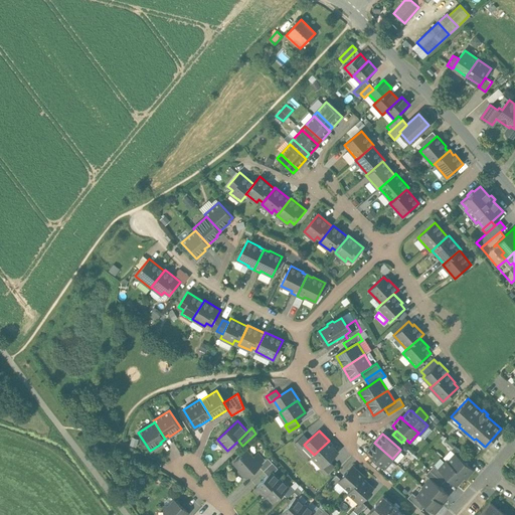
[(304,435),(295,443),(301,449),(305,446),(304,445),(309,440),(304,435)]
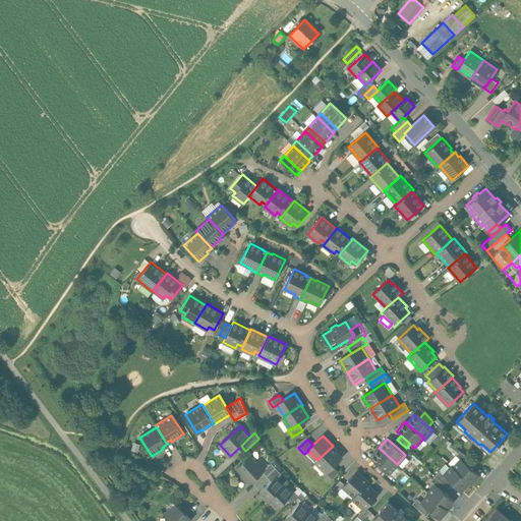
[(406,448),(397,440),(393,444),(402,452),(406,448)]
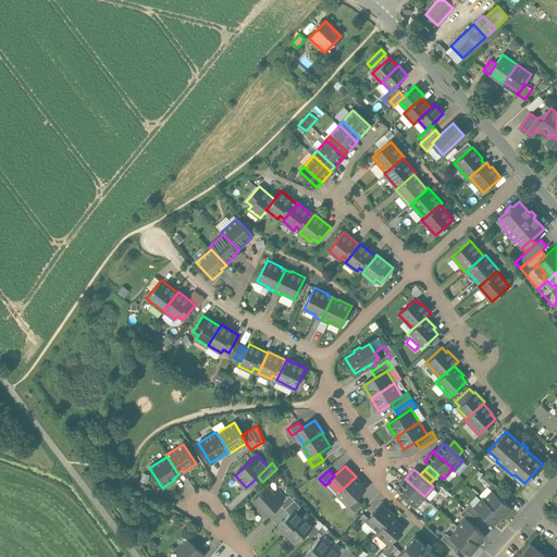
[(355,478),(339,492),(337,493),(348,504),(348,505),(356,498),(364,489),(355,478)]
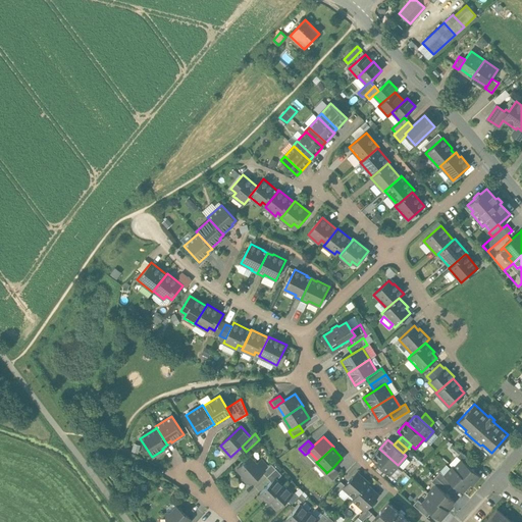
[(398,465),(379,449),(371,458),(389,474),(398,465)]
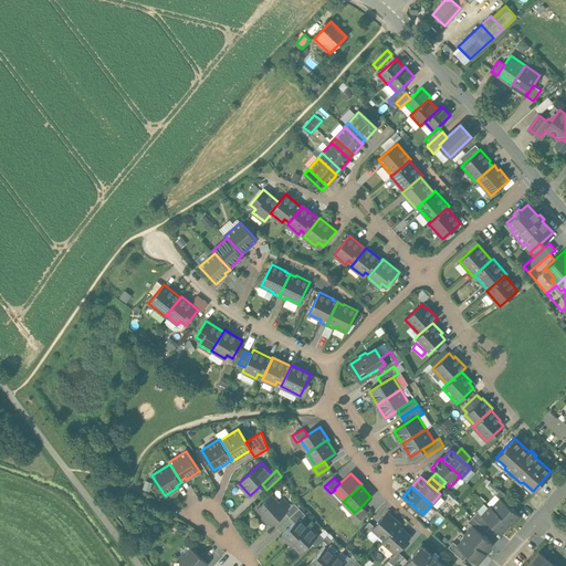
[(514,503),(500,490),(495,494),(500,499),(510,507),(514,503)]
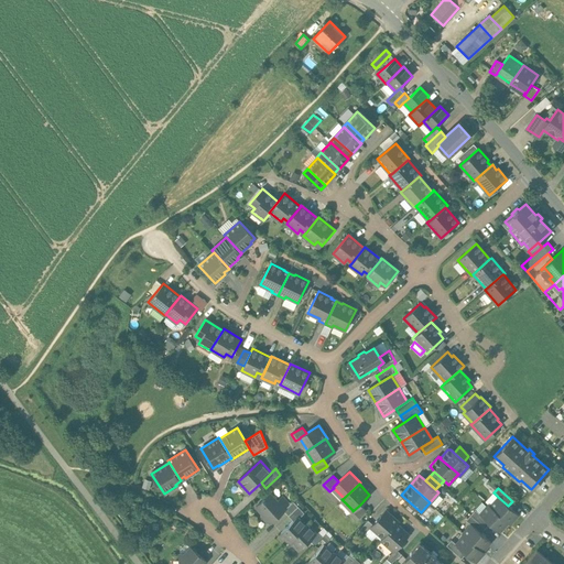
[(270,494),(256,507),(262,512),(262,516),(267,521),(270,521),(271,522),(284,510),(290,506),(289,505),(282,497),(277,501),(270,494)]
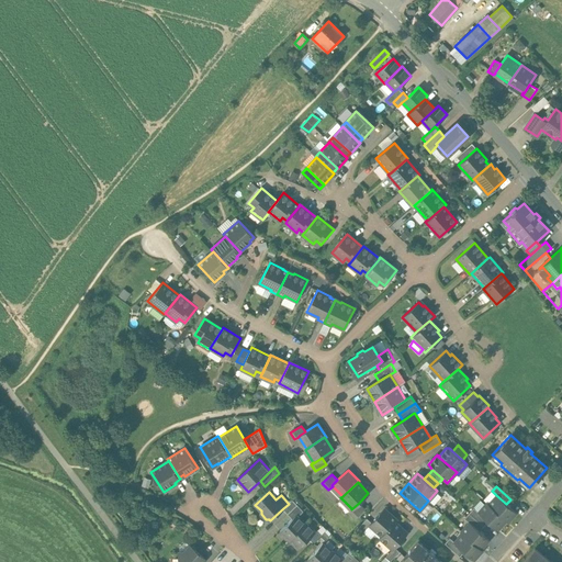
[(506,504),(496,495),(489,504),(506,520),(507,523),(516,513),(506,504)]
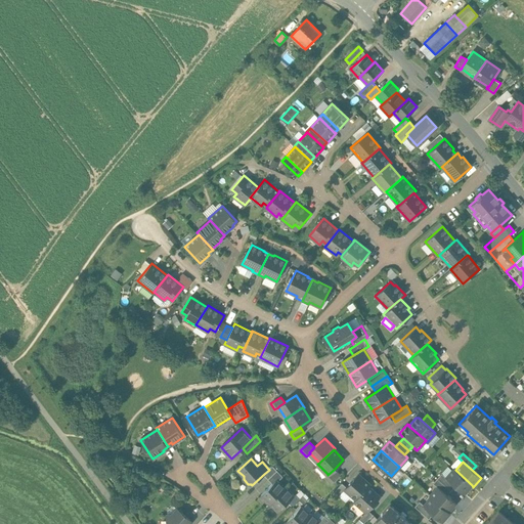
[(272,466),(268,469),(269,470),(264,474),(268,479),(276,470),(272,466)]
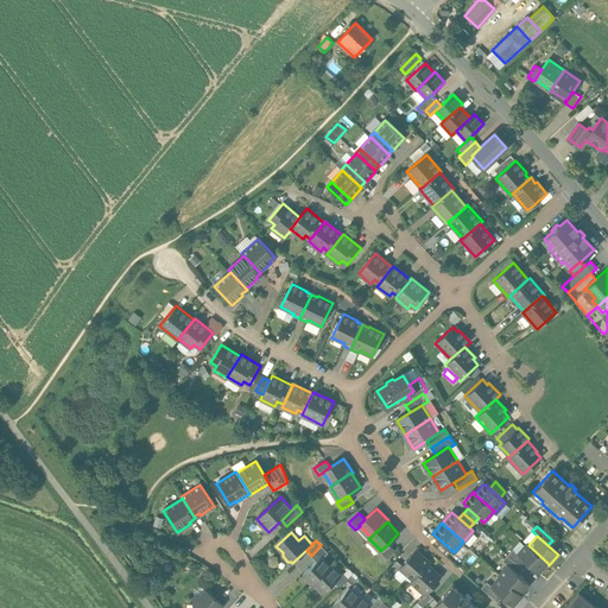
[(388,544),(380,551),(380,550),(378,552),(385,561),(394,550),(388,544)]
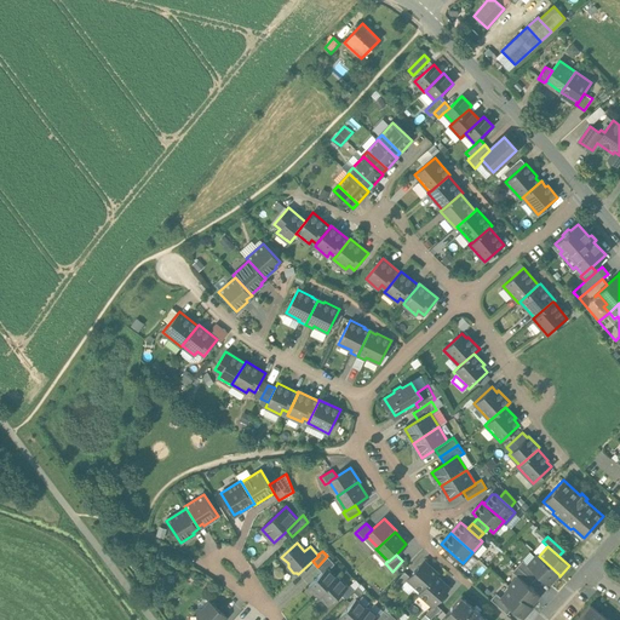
[(558,574),(539,556),(537,555),(528,564),(527,566),(539,575),(549,585),(558,574)]
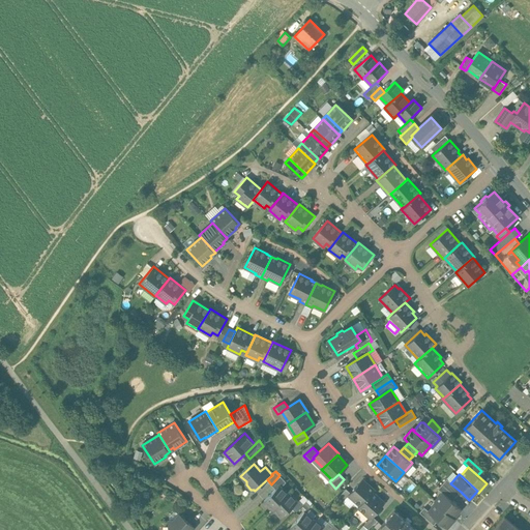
[(280,475),(271,484),(275,489),(278,486),(281,487),(286,481),(280,475)]
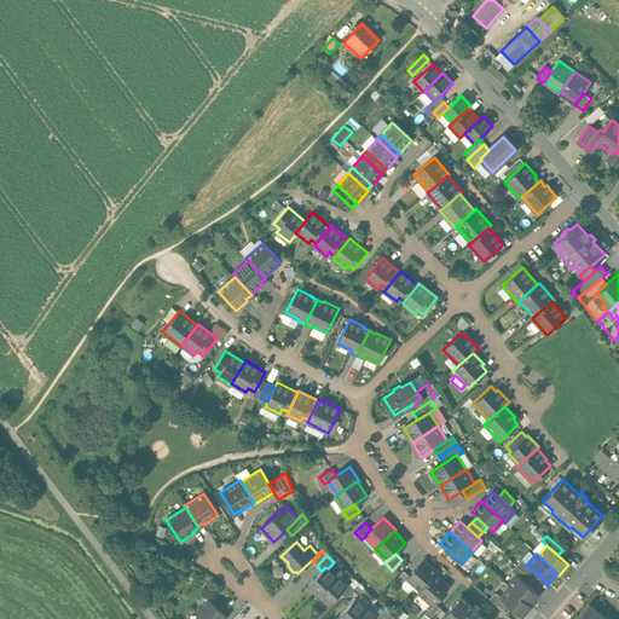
[(538,574),(526,565),(527,563),(521,559),(516,565),(533,579),(538,574)]
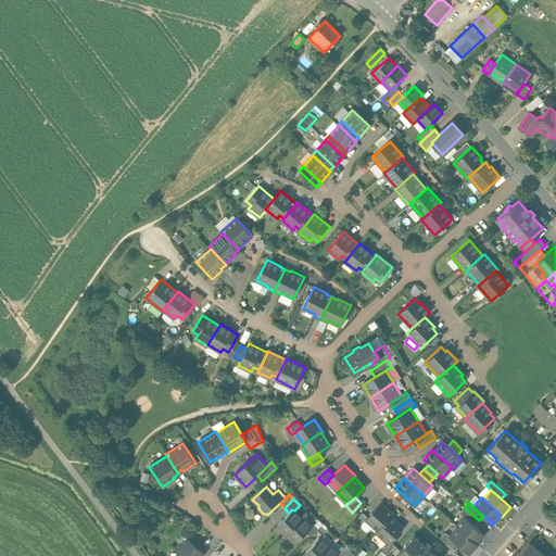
[(393,514),(380,503),(365,519),(377,530),(378,530),(391,516),(393,514)]
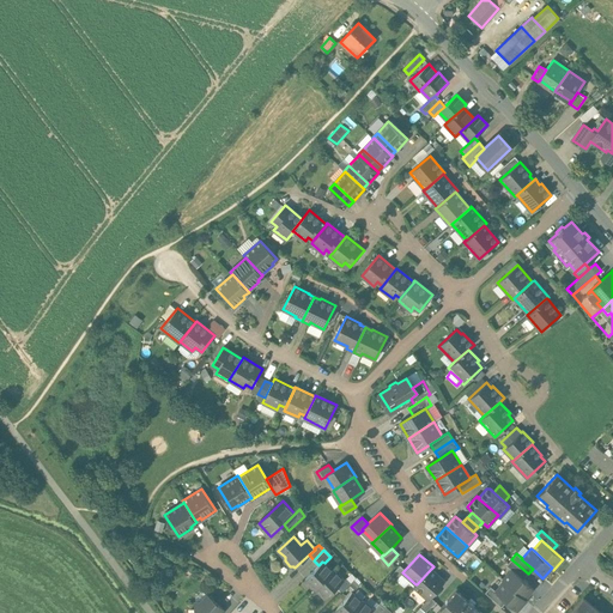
[(528,574),(511,559),(507,565),(511,570),(523,580),(528,574)]
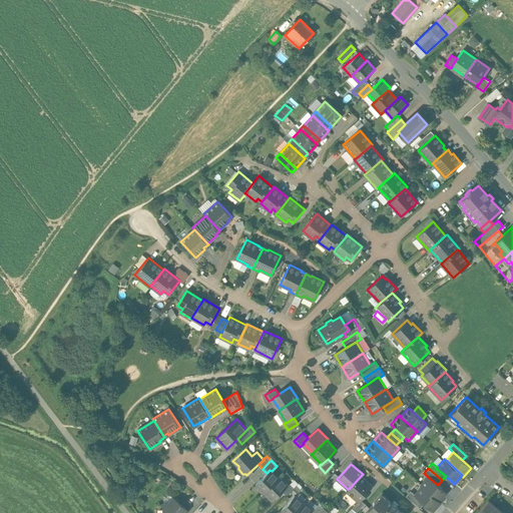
[(267,473),(255,484),(264,493),(265,492),(279,478),(278,478),(272,471),(270,470),(267,473)]
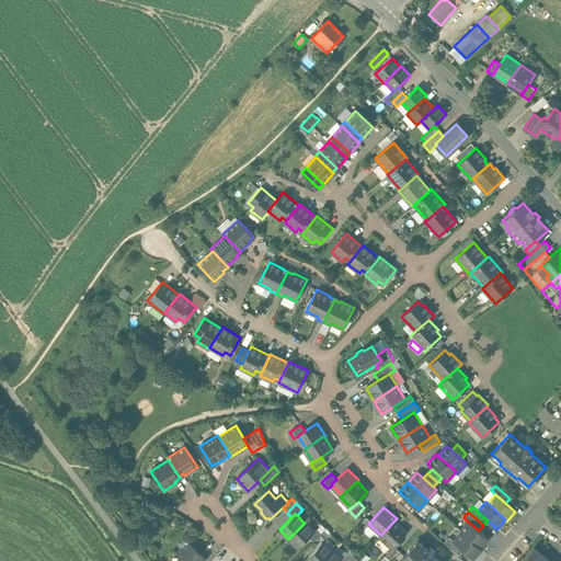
[(395,521),(381,535),(380,535),(379,537),(391,548),(393,546),(407,531),(395,521)]
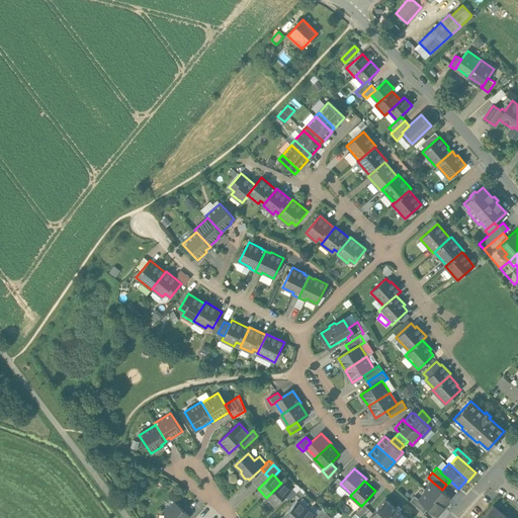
[(281,483),(267,497),(275,505),(290,490),(281,482),(280,483),(281,483)]
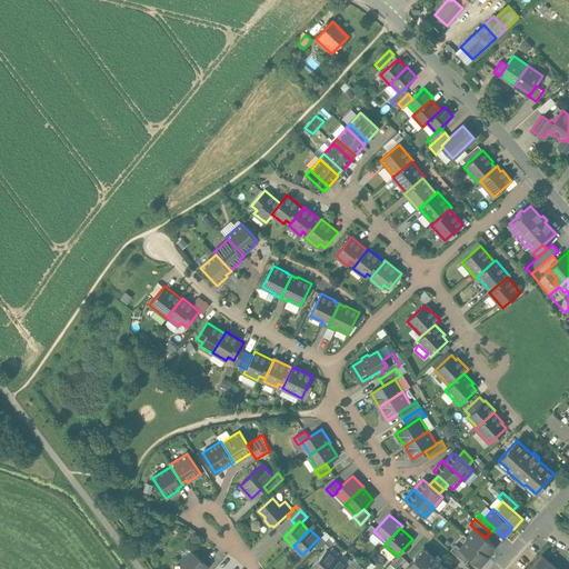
[(486,538),(475,529),(467,538),(468,540),(468,539),(487,556),(495,547),(486,538)]
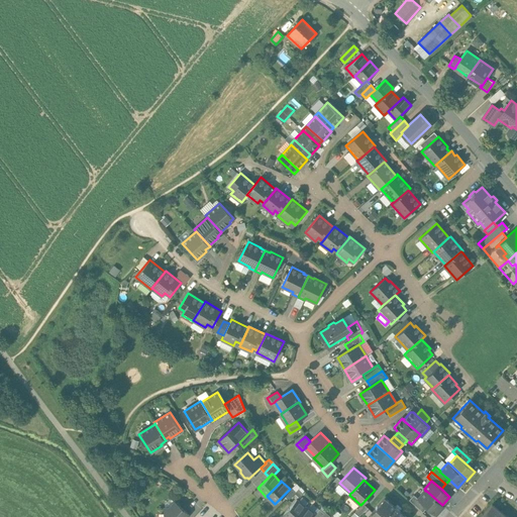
[(442,505),(425,490),(425,491),(418,499),(427,507),(436,515),(443,506),(442,505)]
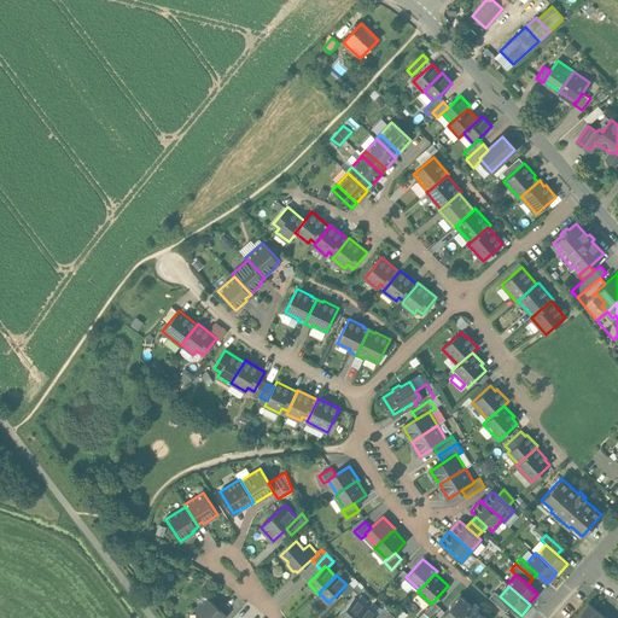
[(500,596),(495,592),(489,598),(506,612),(511,606),(500,596)]
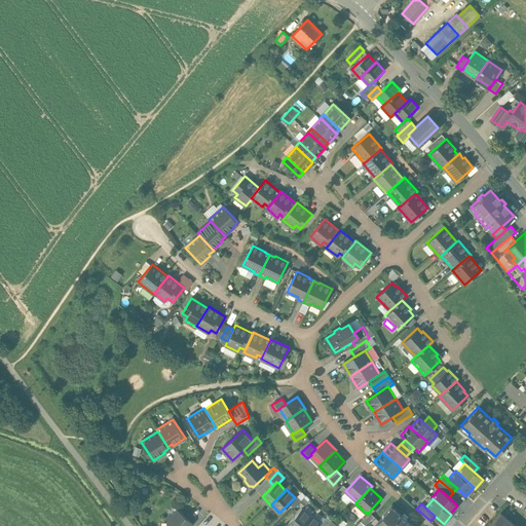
[(402,515),(391,506),(374,525),(413,525),(406,519),(407,518),(403,514),(402,515)]
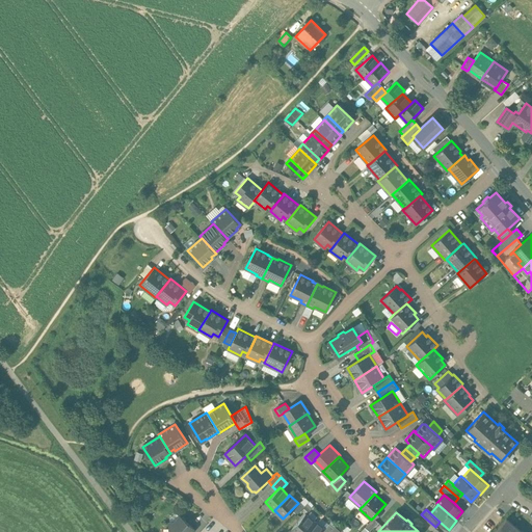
[(306,513),(291,530),(292,531),(304,531),(314,522),(306,513)]
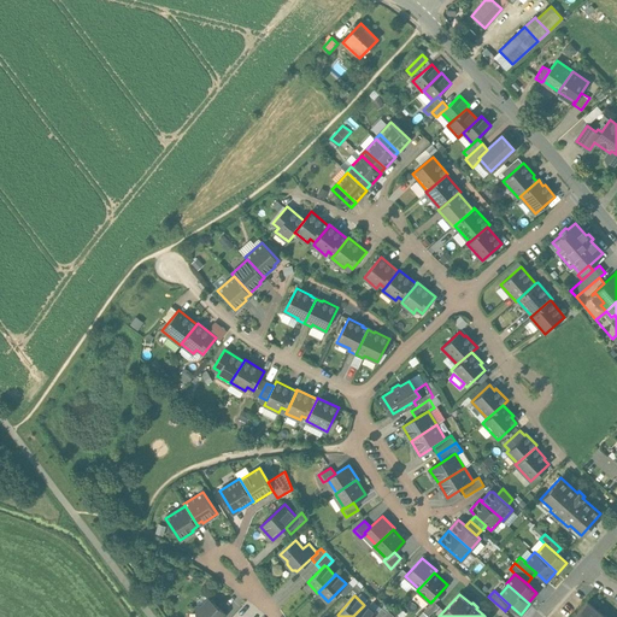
[(209,598),(201,606),(197,606),(197,616),(222,616),(225,613),(209,598)]
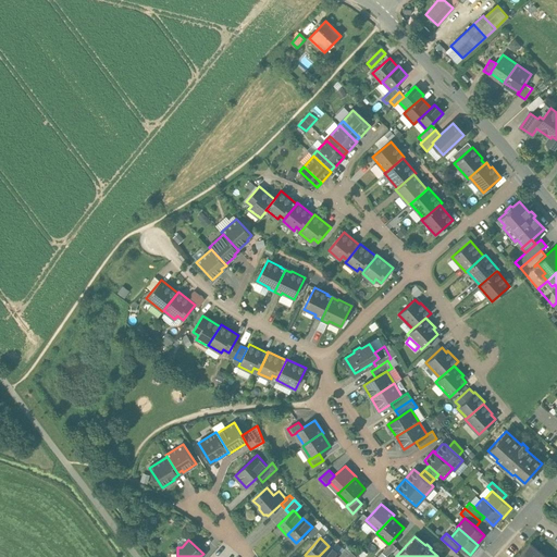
[(388,544),(382,552),(386,556),(396,546),(391,542),(388,544)]
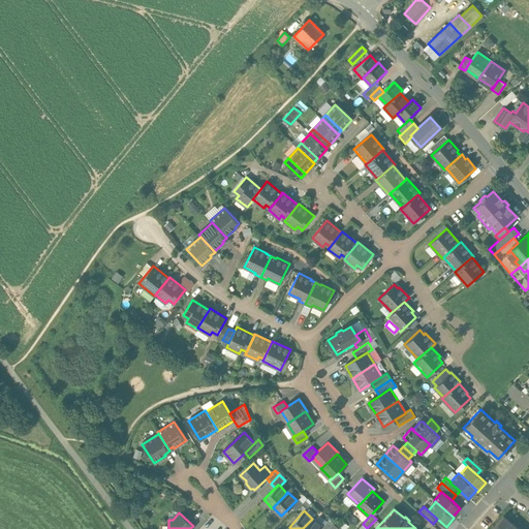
[(519,528),(503,515),(491,528),(519,528)]
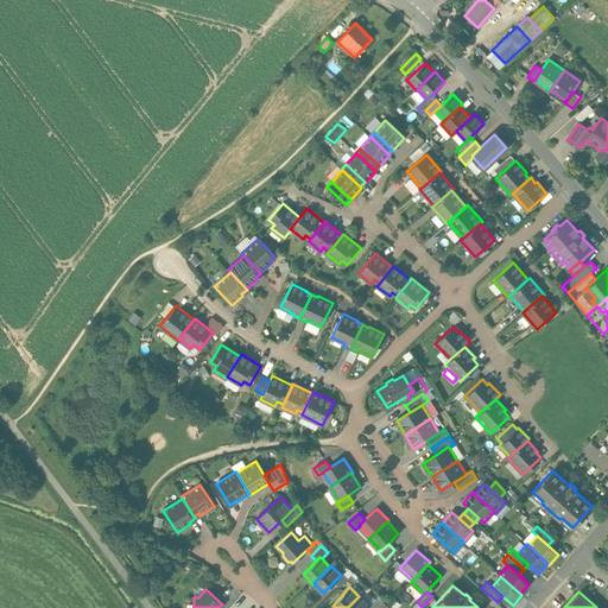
[(359,596),(348,607),(366,607),(371,605),(360,595),(359,596)]
